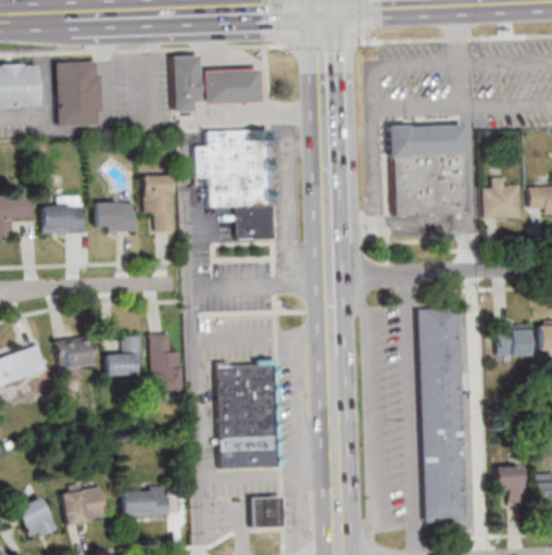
[(202,103),(200,55),(173,57),(174,112),(195,112),(195,103),(202,103)]
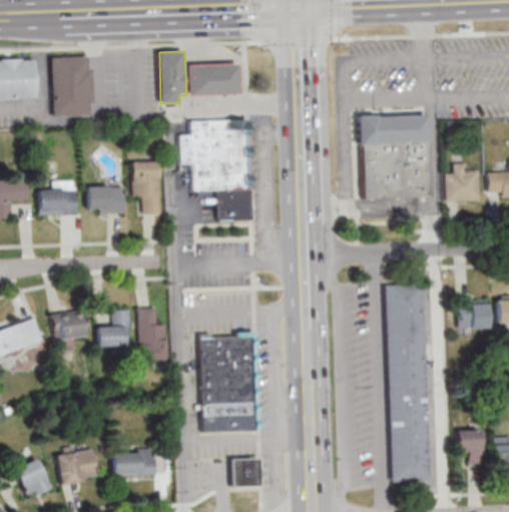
[(52,117),(94,116),(93,56),(52,56),(52,117)]
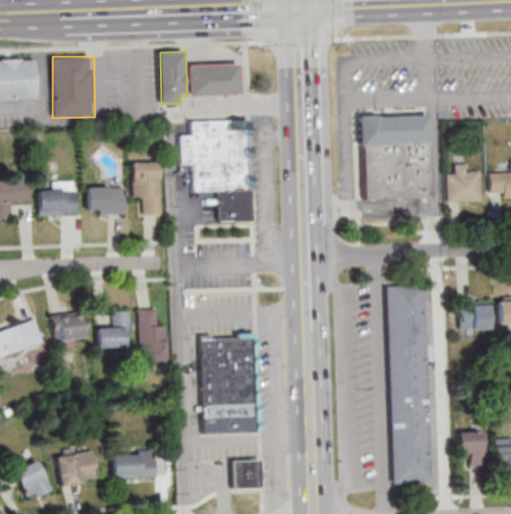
[(0,61),(37,60),(38,98),(0,99),(0,61)]
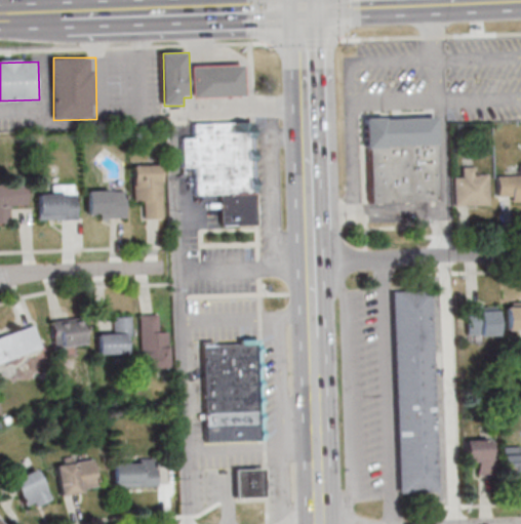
[(194,98),(246,97),(245,66),(193,67),(194,98)]
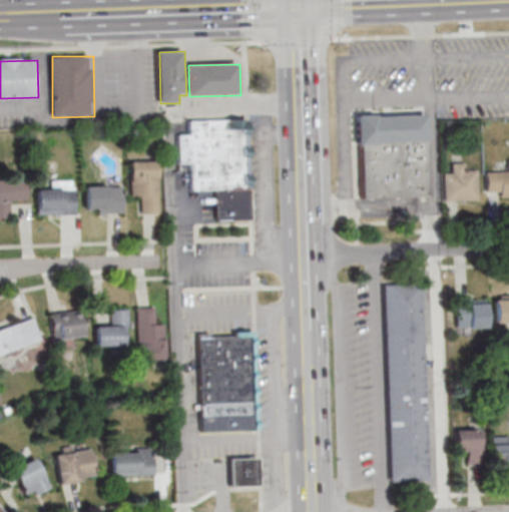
[(428,111),(431,196),(363,198),(361,113),(428,111)]
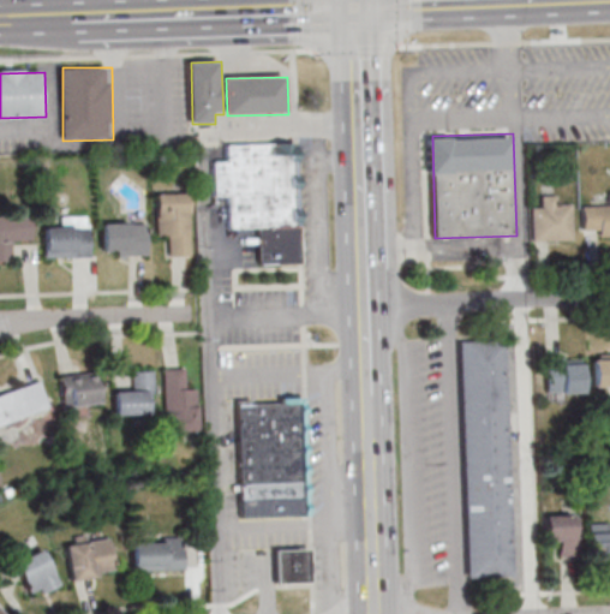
[(229,145),(231,162),(215,164),(216,196),(231,196),(232,228),(261,228),(262,262),(301,263),(297,143),(229,145)]
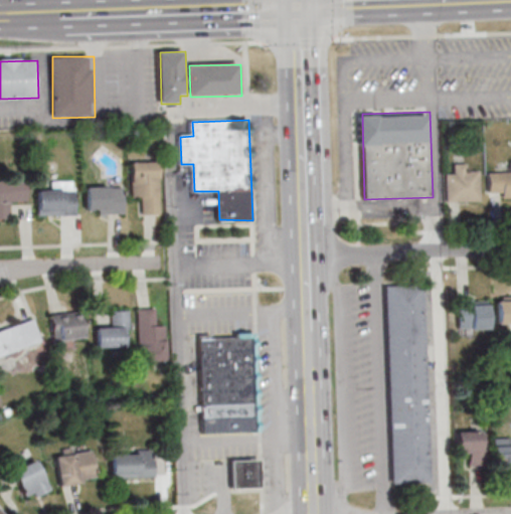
[(162,163),(134,163),(134,198),(145,198),(145,215),(162,215),(162,163)]
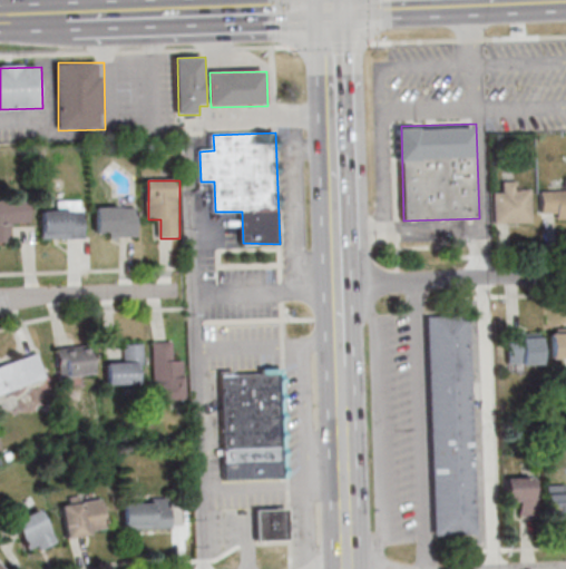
[(497,225),(534,225),(534,189),(521,189),(521,183),(507,183),(507,193),(497,193),(497,225)]
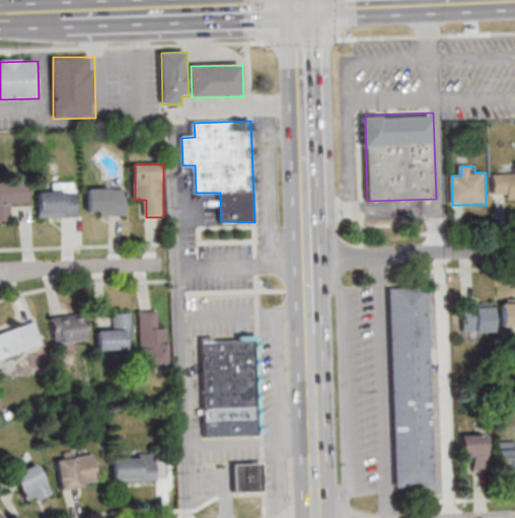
[(514,174),(495,174),(495,201),(514,200),(514,174)]
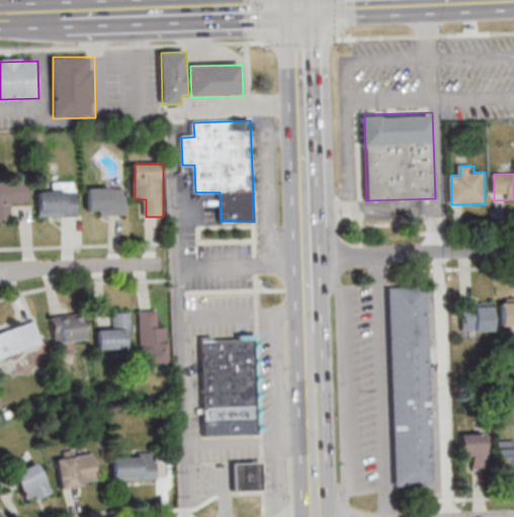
[(0,221),(13,221),(13,204),(31,203),(31,183),(0,183),(0,221)]
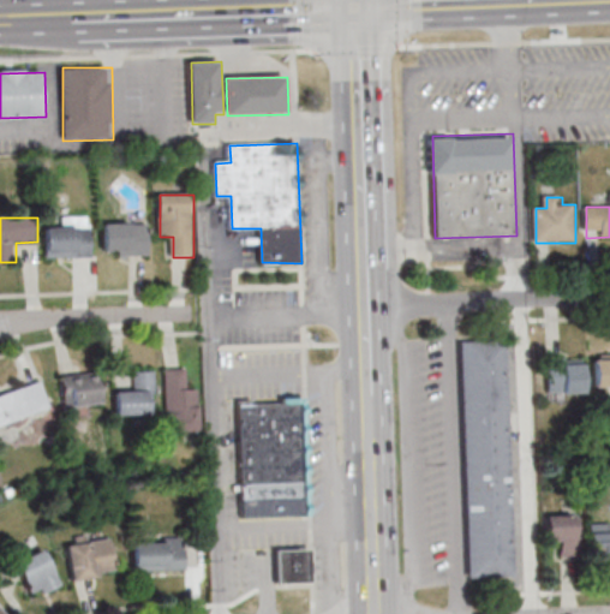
[(95,218),(61,218),(61,228),(47,228),(47,258),(95,258),(95,218)]
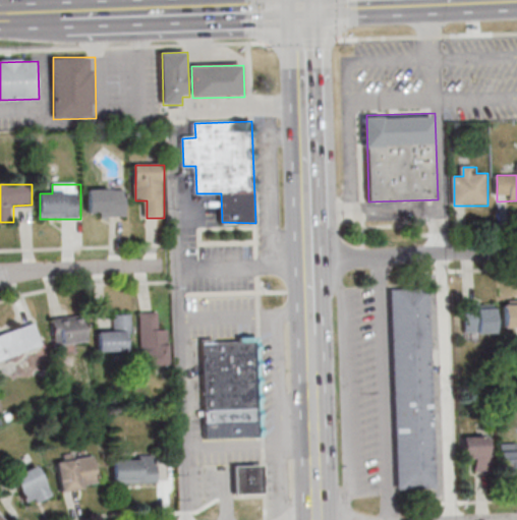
[(128,218),(128,189),(89,189),(89,218),(128,218)]
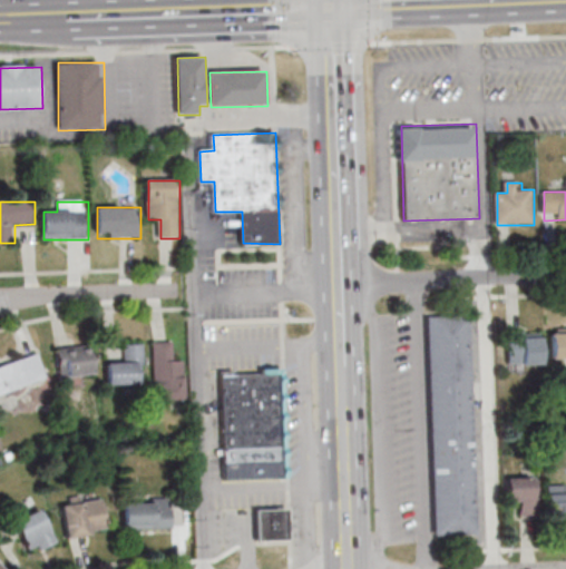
[(428,317),(470,315),(477,533),(437,535),(428,317)]
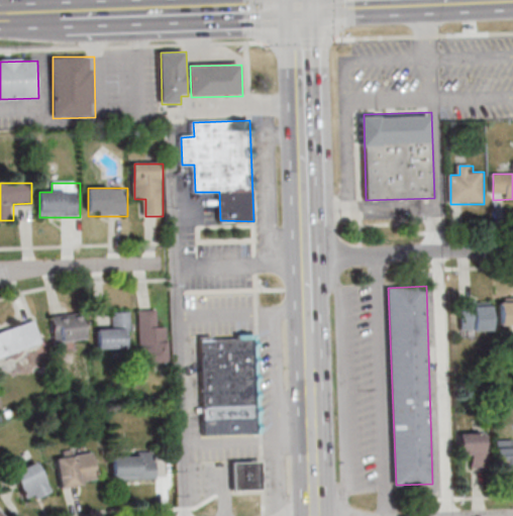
[(512,298),(501,299),(501,325),(512,325),(512,298)]
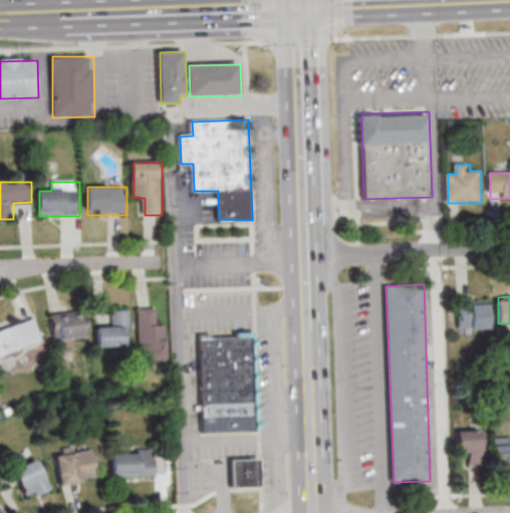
[(460,329),(490,329),(490,298),(460,298),(460,329)]
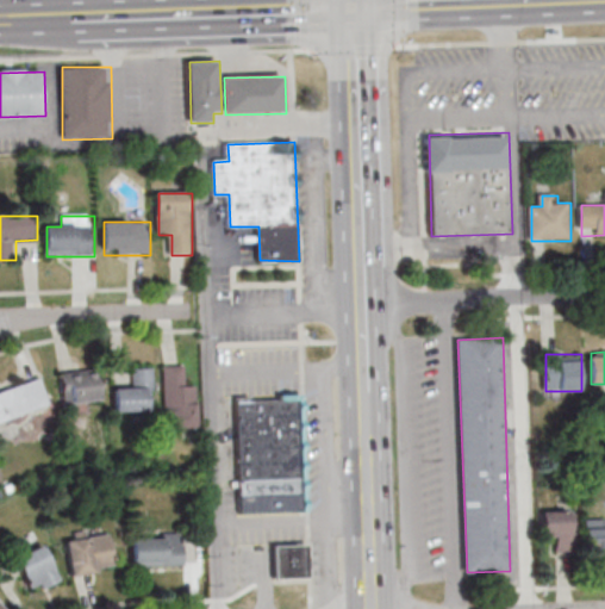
[(168,430),(200,429),(199,385),(188,385),(187,366),(166,367),(168,430)]
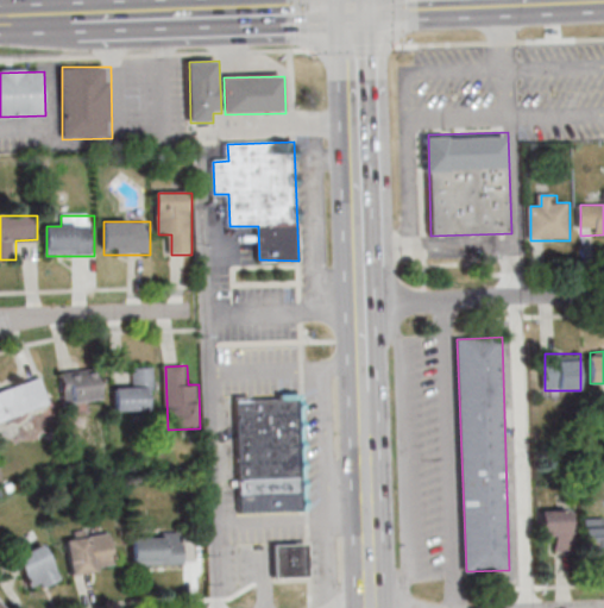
[(155,368),(134,368),(134,388),(117,388),(117,412),(155,412),(155,368)]
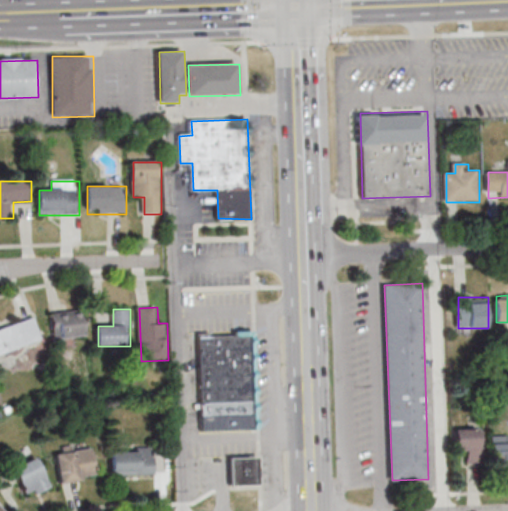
[(52,313),(54,339),(86,337),(84,311),(52,313)]
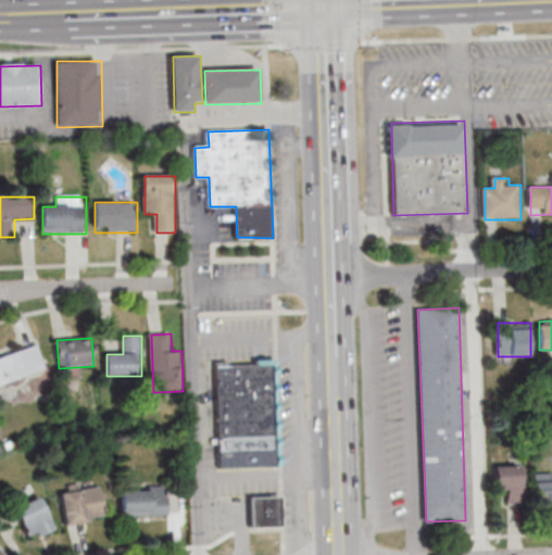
[(0,358),(0,387),(48,370),(39,345),(0,358)]
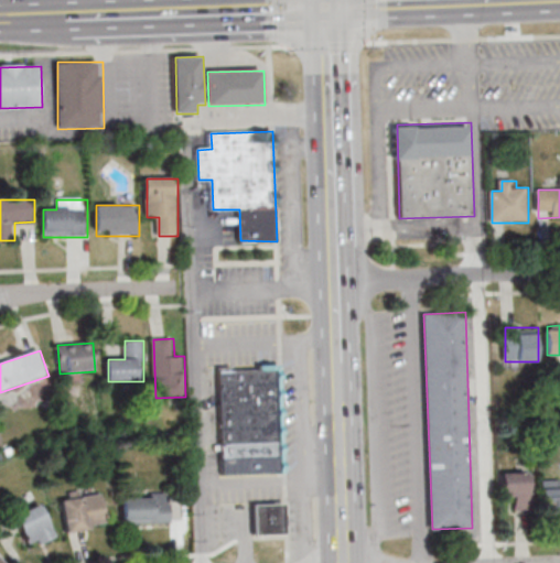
[(218,367),(282,365),(284,458),(221,459),(218,367)]
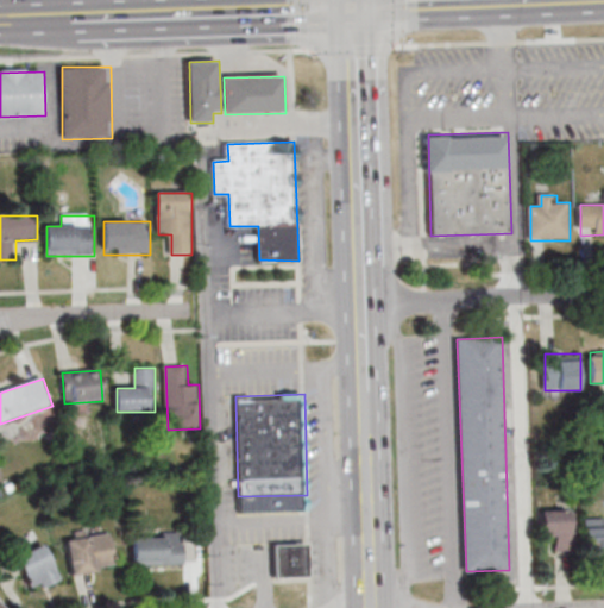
[(557,550),(576,550),(576,512),(542,512),(542,537),(557,537),(557,550)]
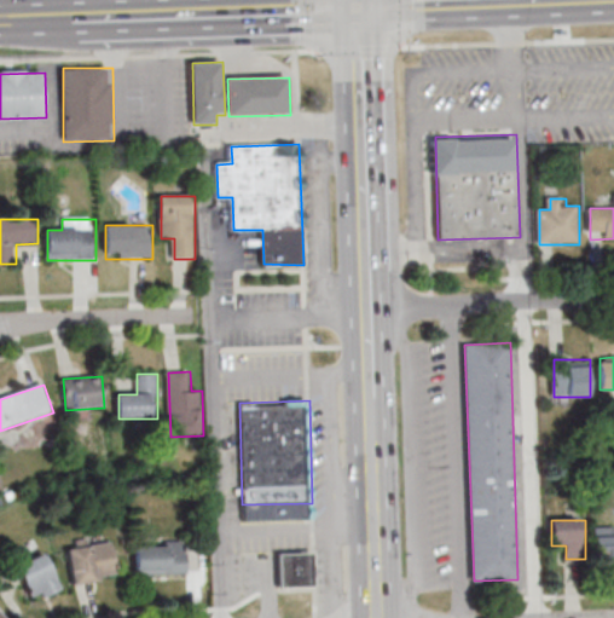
[(613,527),(596,527),(596,558),(613,558),(613,527)]
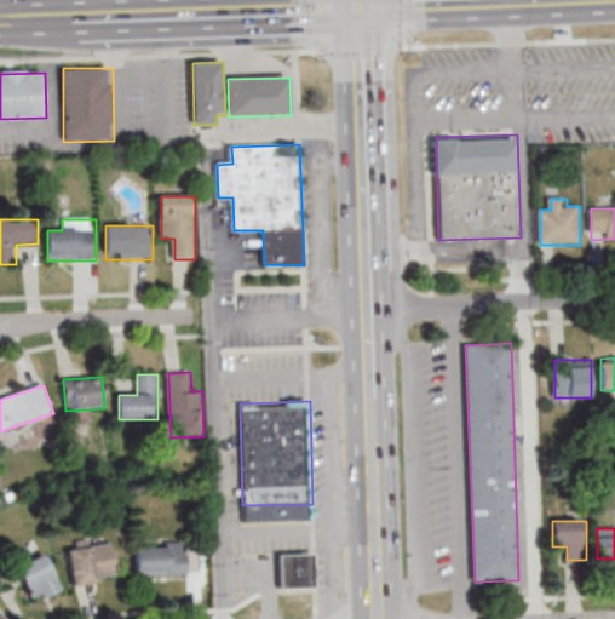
[(75,585),(120,579),(114,539),(69,545),(75,585)]
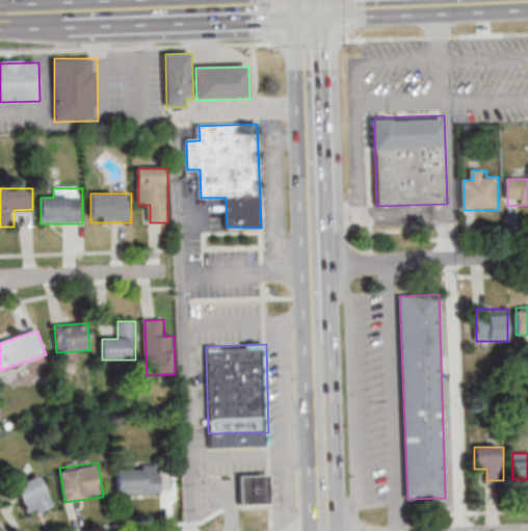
[(117,495),(164,495),(164,468),(117,468),(117,495)]
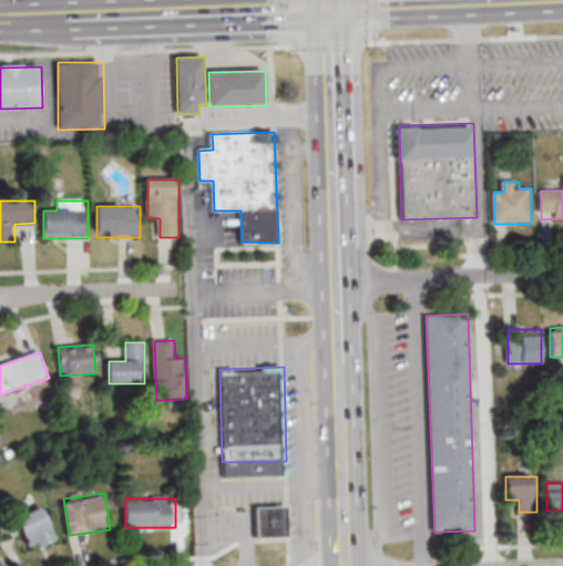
[(59,538),(42,506),(17,521),(33,552),(59,538)]
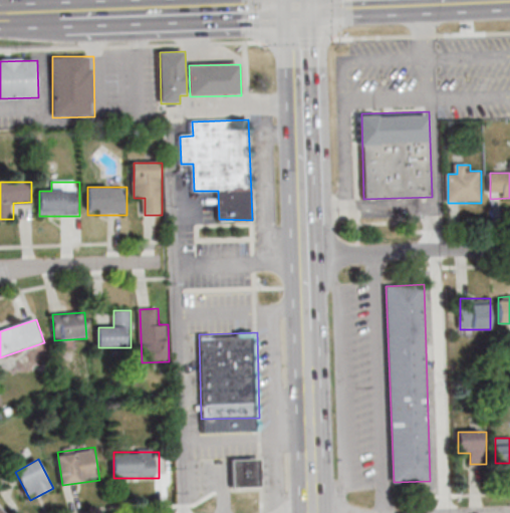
[(232,460),(260,460),(261,488),(233,488),(232,460)]
